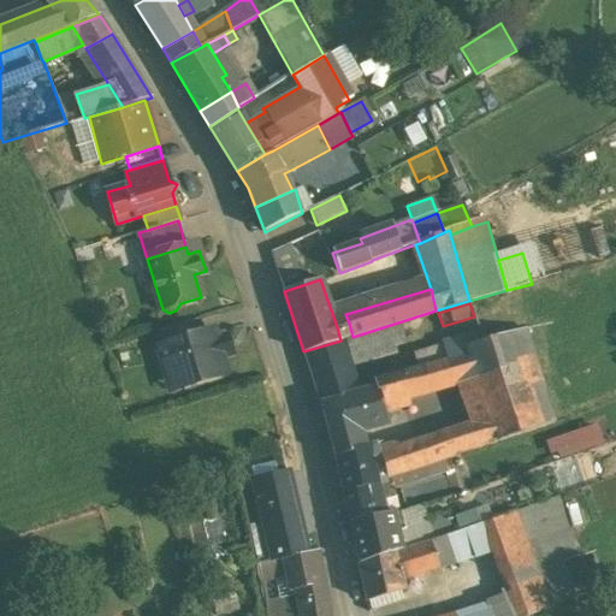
[(200,320),(159,332),(163,345),(203,333),(200,320)]
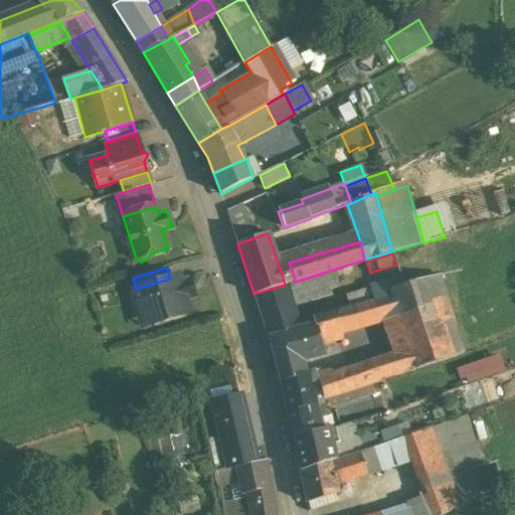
[(292,271),(282,274),(285,285),(295,282),(292,271)]
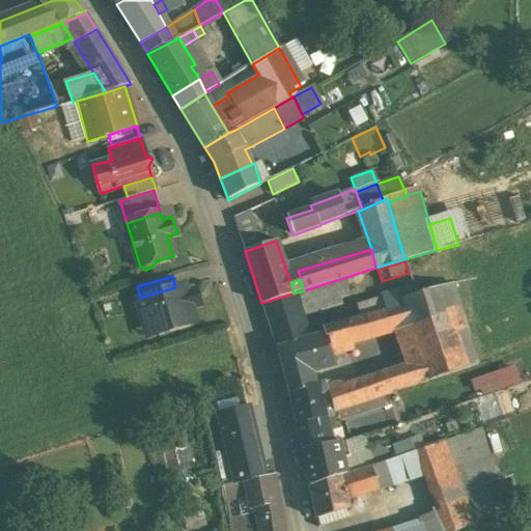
[(345,279),(294,296),(302,322),(353,306),(345,279)]
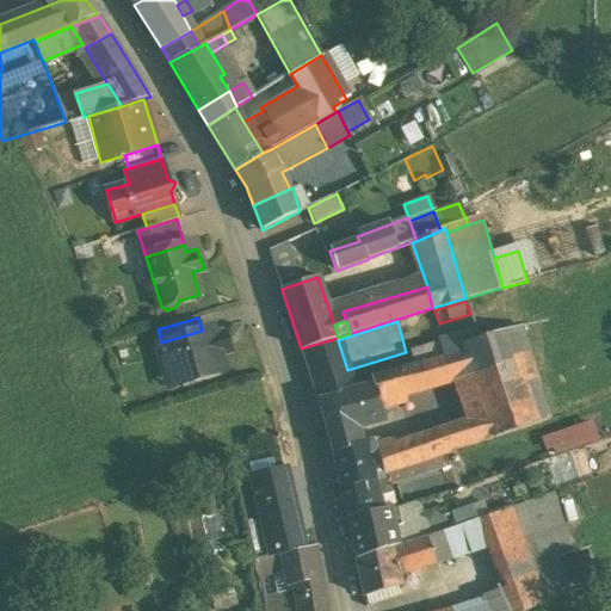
[(161,343),(156,345),(168,389),(224,372),(220,356),(229,352),(224,334),(215,338),(211,328),(202,331),(161,343)]
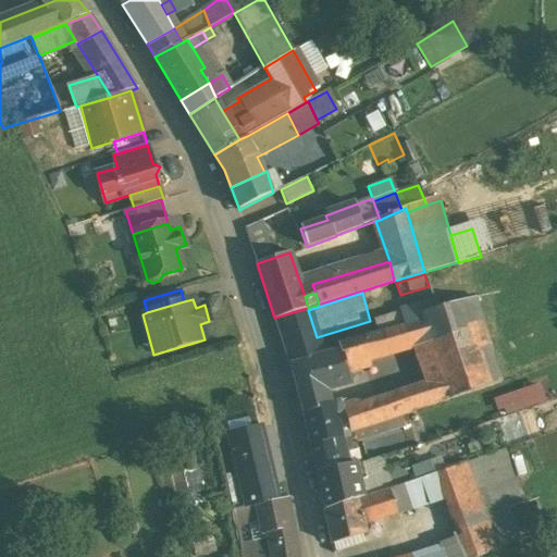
[(435,310),(422,313),(424,321),(430,339),(442,379),(448,400),(499,385),(473,299),(435,310)]
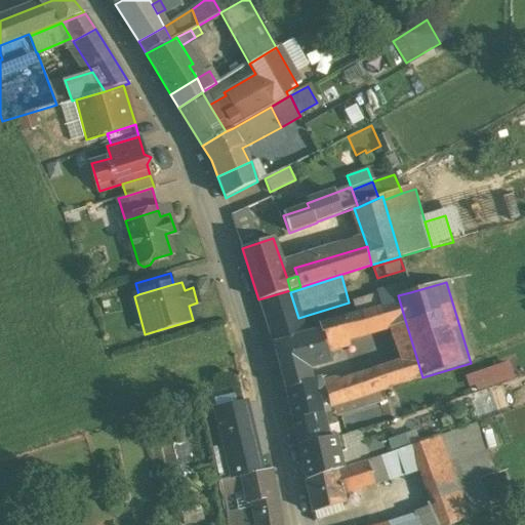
[(408,285),(396,288),(398,295),(410,292),(408,285)]
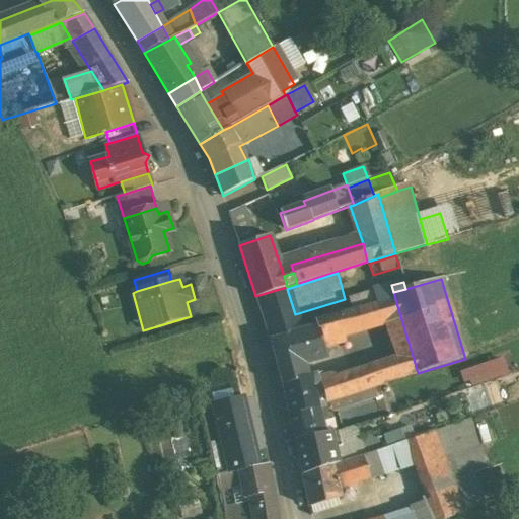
[(391,285),(372,290),(372,291),(376,305),(395,299),(393,292),(391,285)]
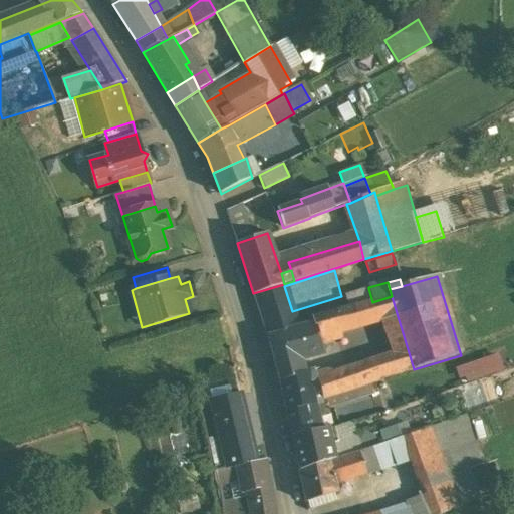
[(284,286),(254,295),(267,336),(297,328),(292,311),(284,286)]
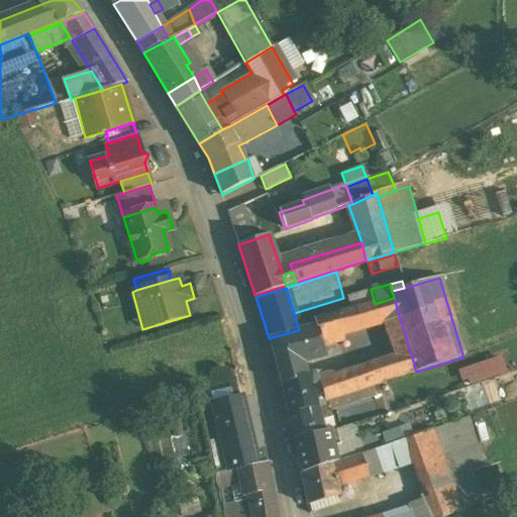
[(347,297),(350,310),(375,304),(371,290),(347,297)]
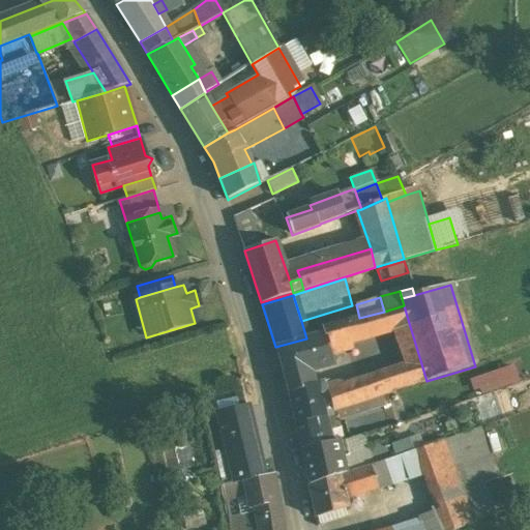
[(359,318),(324,328),(328,346),(409,323),(404,305),(384,312),(359,318)]
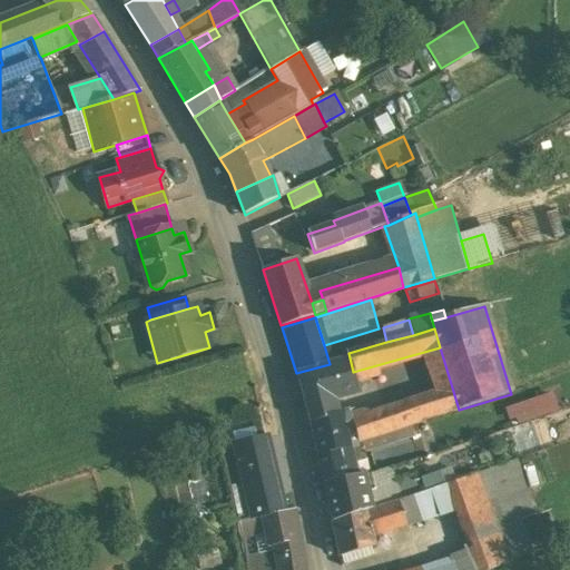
[(330,364),(296,373),(310,422),(336,415),(332,397),(359,391),(353,372),(349,353),(346,354),(347,360),(330,364)]
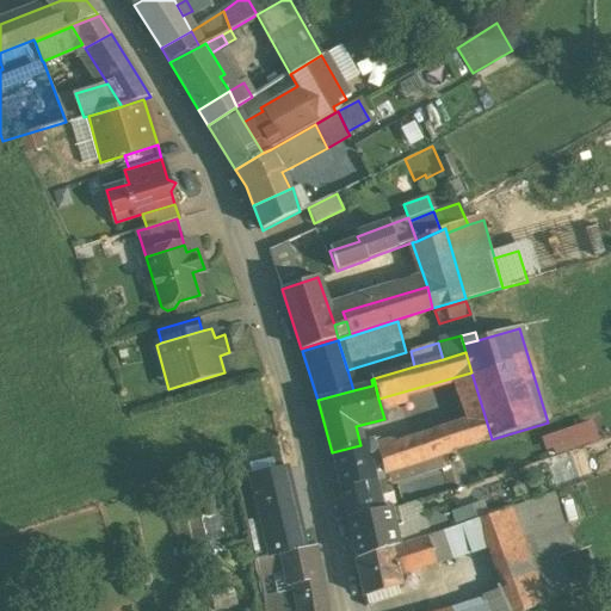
[(394,443),(382,443),(376,445),(383,474),(387,473),(442,456),(492,439),(485,415),(394,443)]
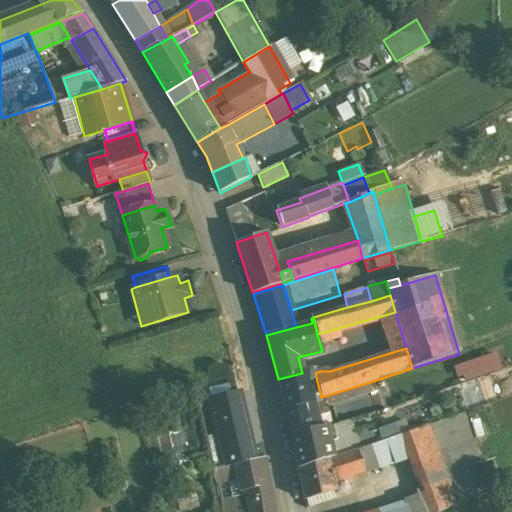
[(454,366),(461,384),(504,368),(497,350),(454,366)]
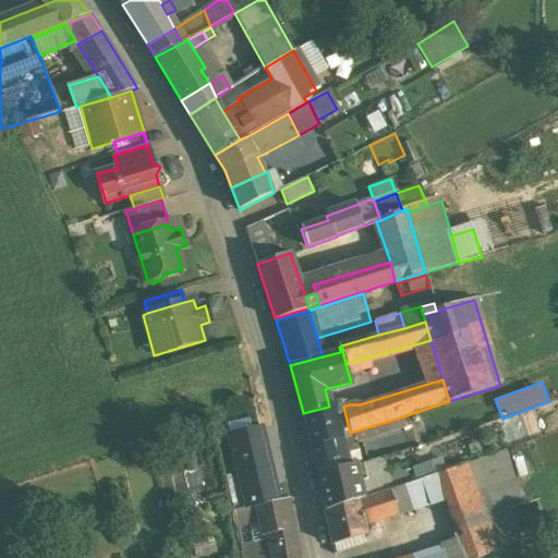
[(329,407),(303,413),(314,462),(338,455),(335,440),(351,435),(350,433),(343,407),(342,402),(329,407)]
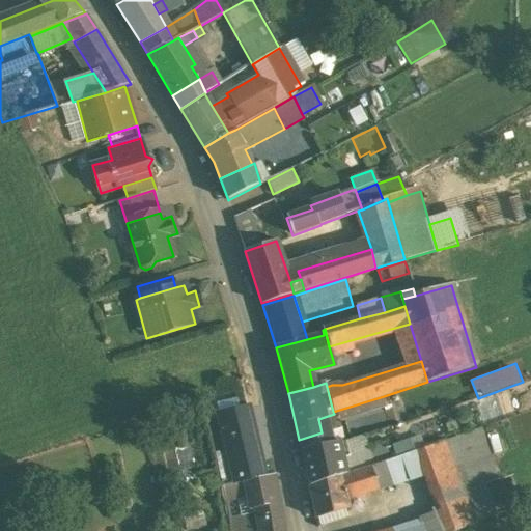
[(384,396),(336,411),(339,422),(387,408),(384,396)]
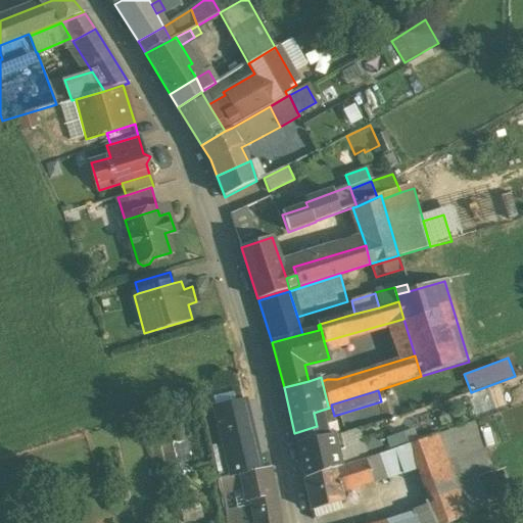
[(216,408),(232,476),(239,475),(259,470),(242,400),(216,408)]
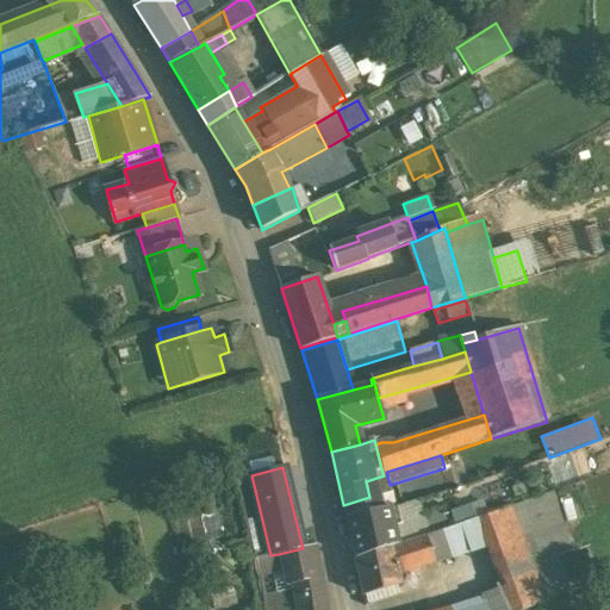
[(553,492),(480,517),(489,545),(505,598),(509,609),(523,609),(546,602),(543,597),(568,587),(558,559),(573,553),(553,492)]
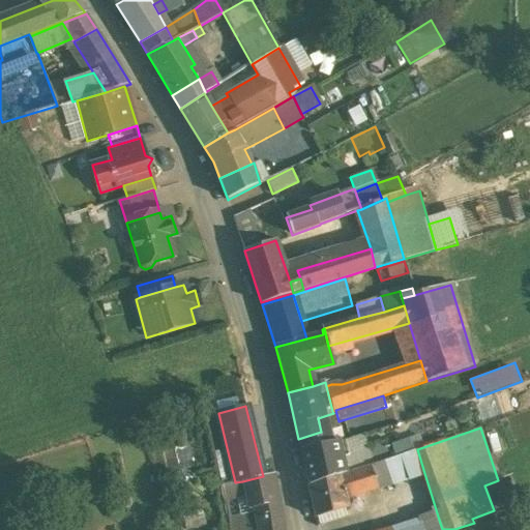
[(321,432),(298,439),(300,449),(320,445),(323,444),(321,432)]
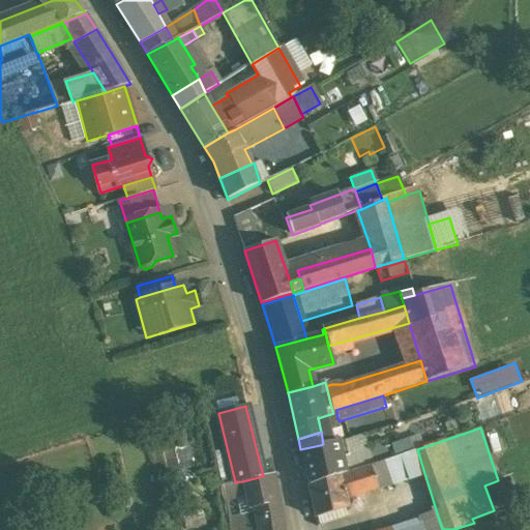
[(408,438),(390,444),(395,457),(413,451),(408,438)]
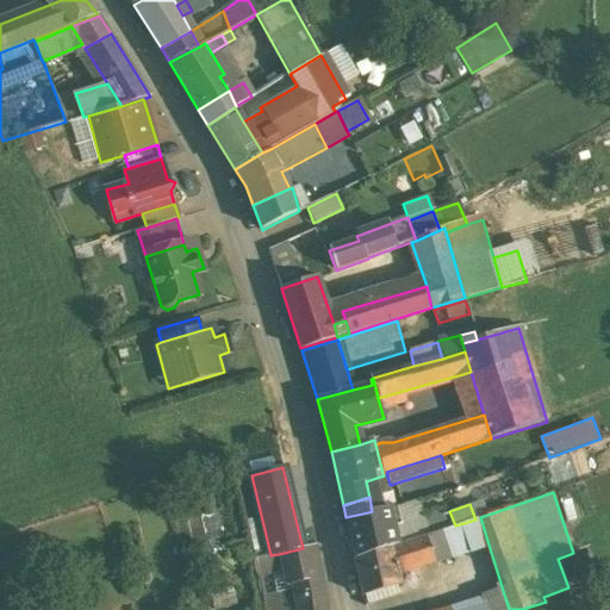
[(372,511),(368,512),(377,552),(392,547),(396,546),(391,526),(387,508),(372,511)]
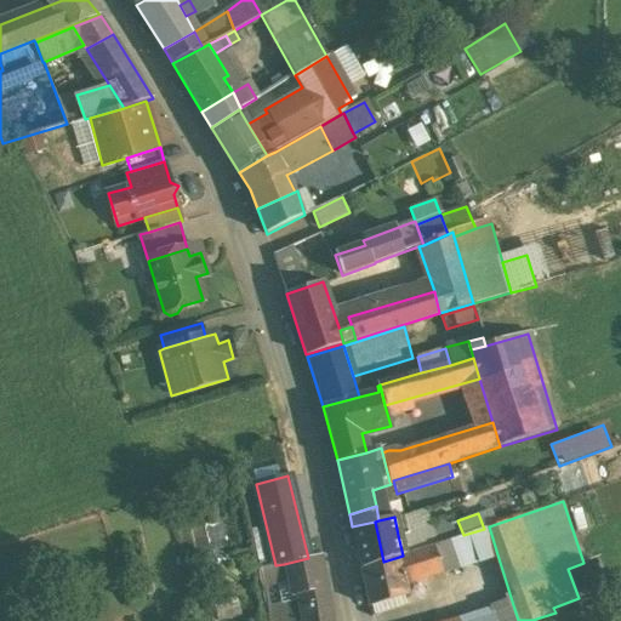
[(453,517),(432,524),(439,543),(454,539),(463,535),(457,520),(454,522),(453,517)]
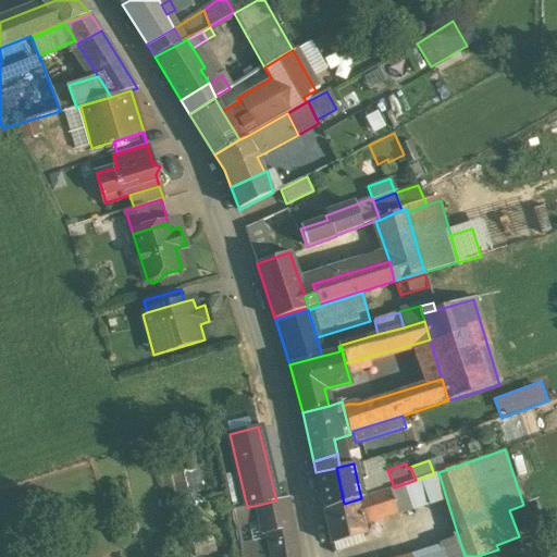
[(336,468),(316,472),(324,510),(344,504),(336,468)]
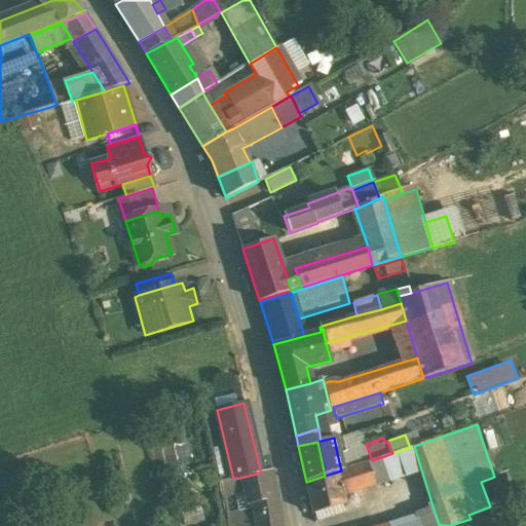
[(366,444),(337,453),(341,471),(349,467),(366,462),(372,460),(366,444)]
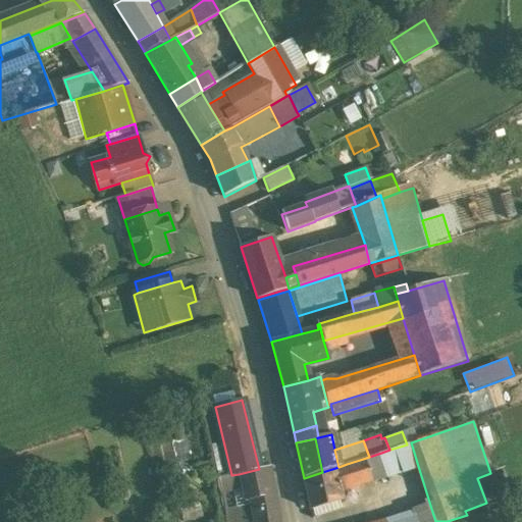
[(389,450),(381,453),(388,475),(418,466),(411,442),(407,445),(389,450)]
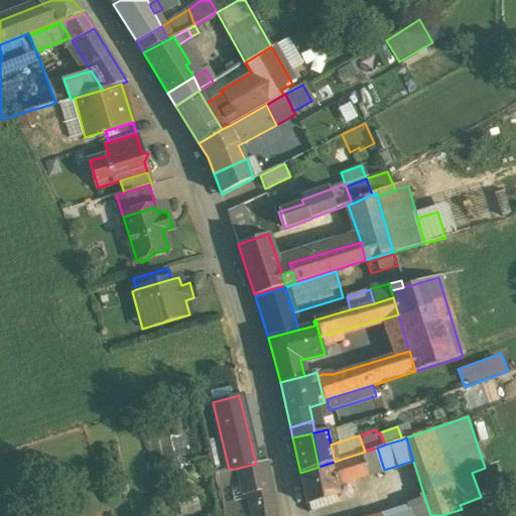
[(360,456),(343,461),(348,479),(349,483),(384,470),(377,447),(365,452),(359,454),(360,456)]
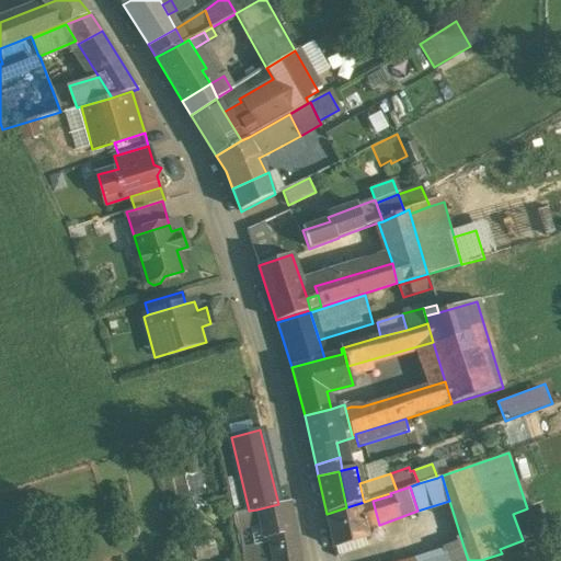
[(364,502),(361,503),(365,524),(378,521),(373,501),(373,499),(364,502)]
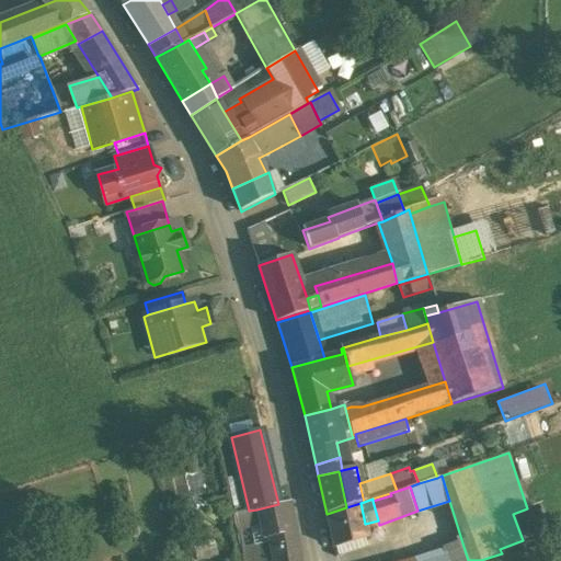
[(270,537),(296,531),(294,518),(289,502),(278,504),(256,510),(260,526),(262,539),(270,537)]
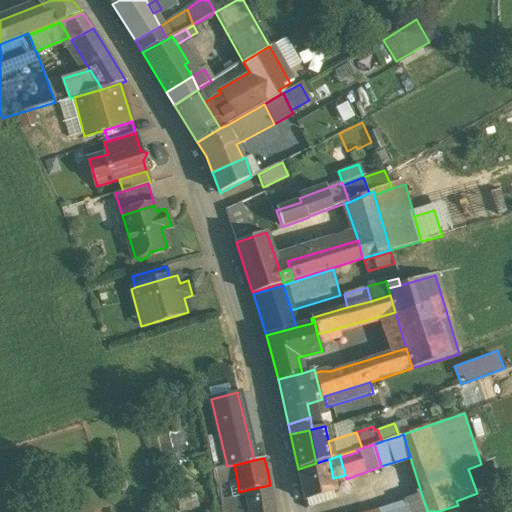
[(316,463),(298,469),(306,505),(337,497),(333,478),(329,459),(316,463)]
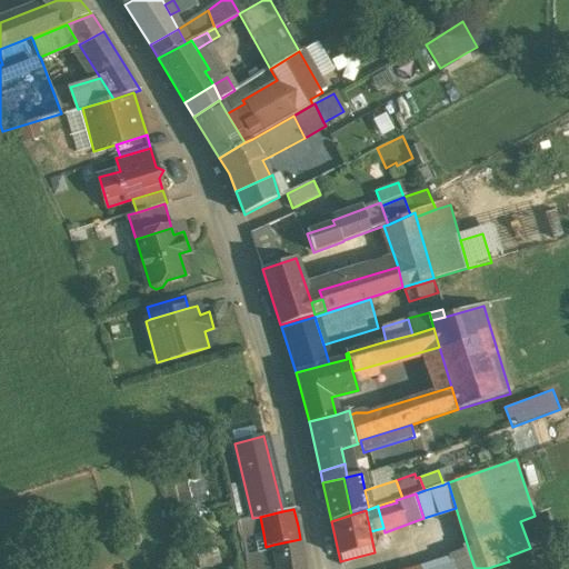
[(243,538),(263,533),(260,517),(252,518),(239,521),(243,538)]
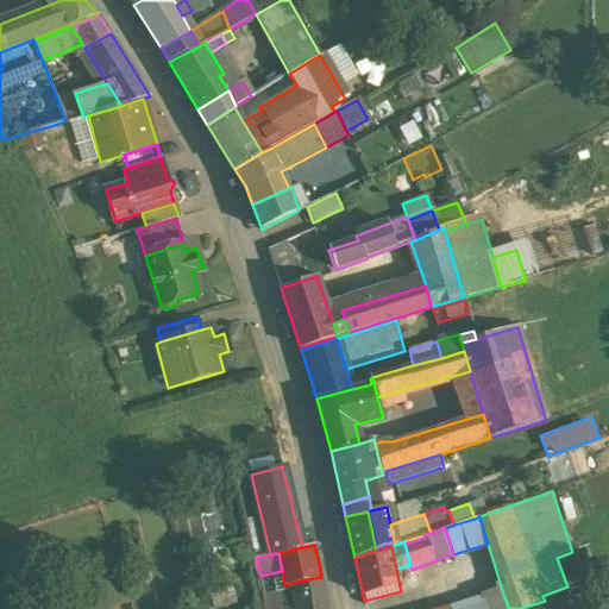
[(326,608),(321,577),(293,583),(294,589),(297,608),(326,608)]
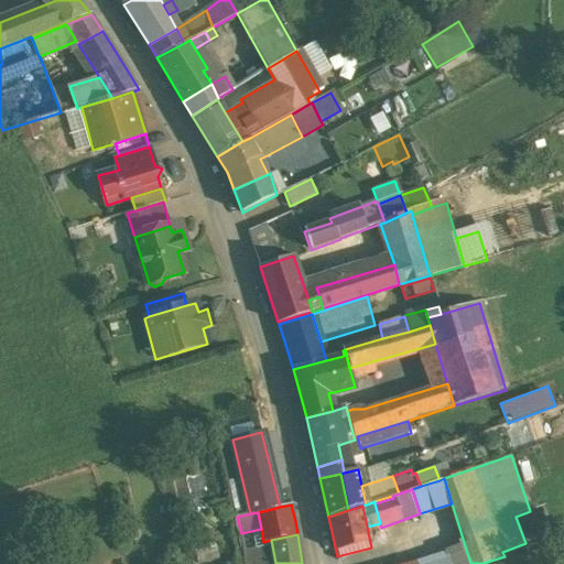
[(262,563),(275,563),(272,545),(259,549),(262,563)]
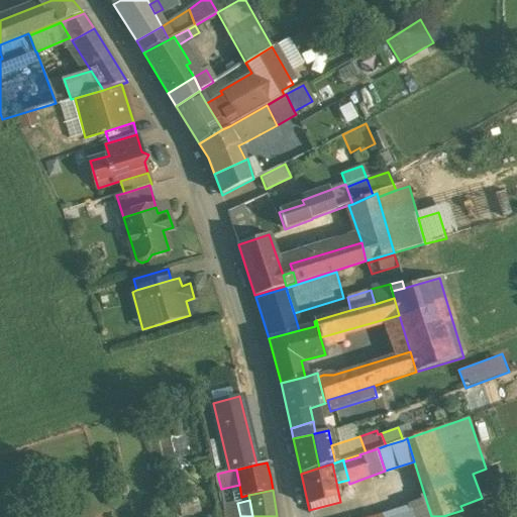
[(225,516),(240,516),(237,503),(223,505),(225,516)]
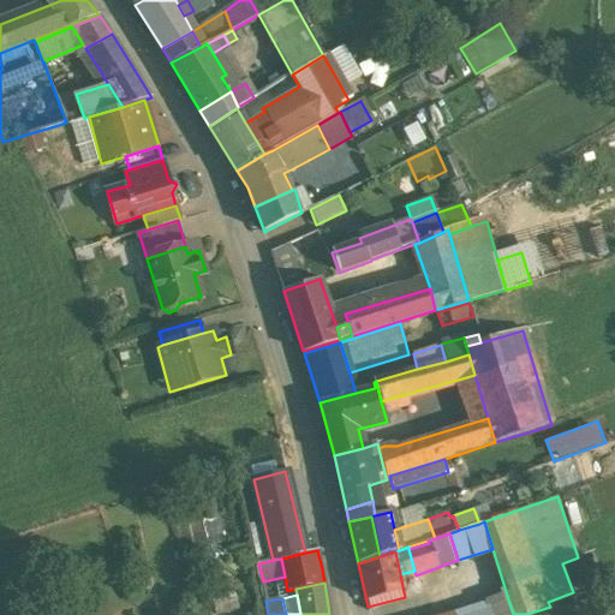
[(513,614),(509,603),(476,614),(513,614)]
